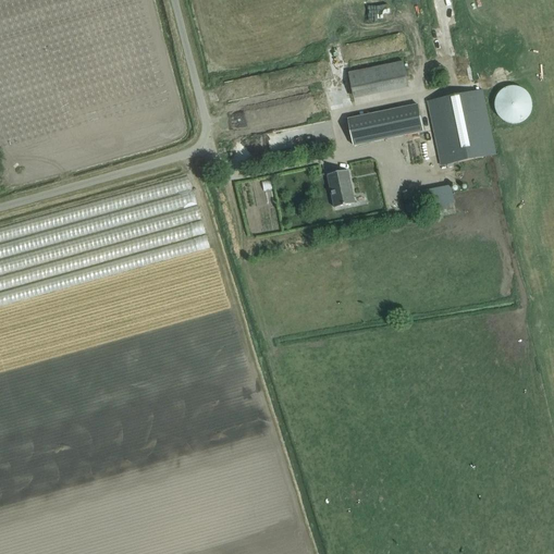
[(401,59),(345,70),(349,90),(404,79),(401,59)]
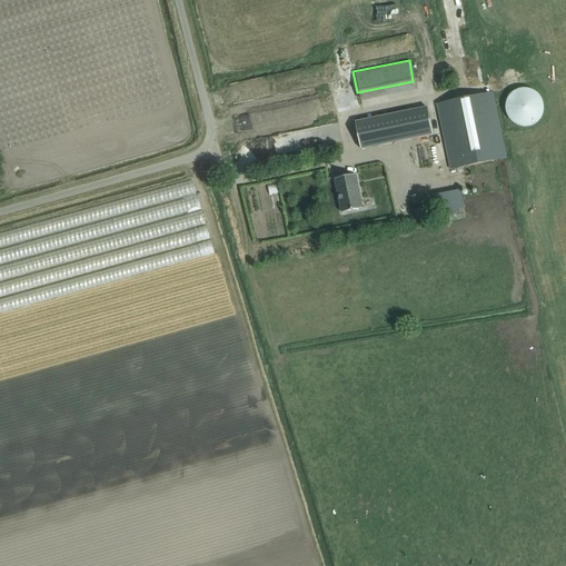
[(509,90),(508,125),(544,125),(544,91),(509,90)]
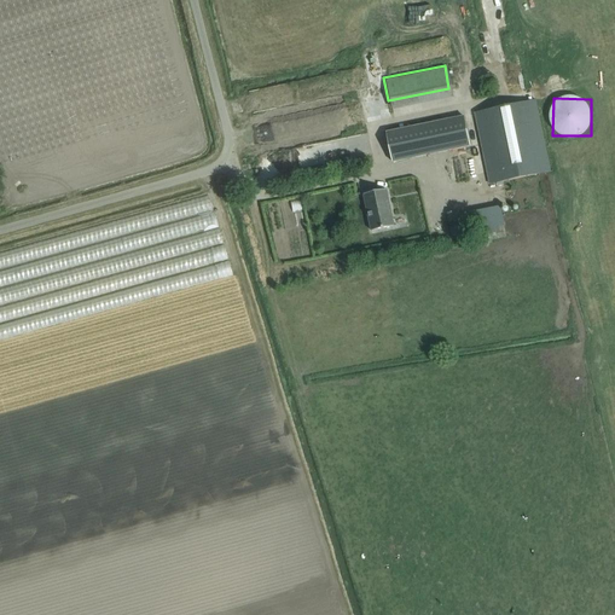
[(486,183),(545,172),(532,99),(471,111),(486,183)]
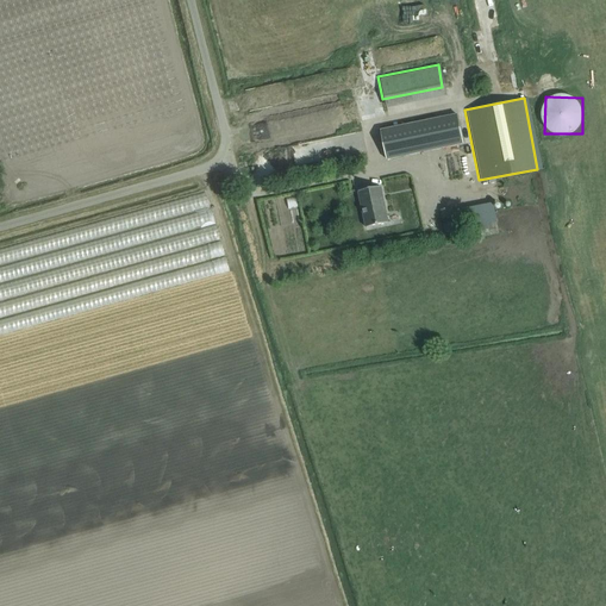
[(382,156),(460,141),(454,112),(378,127),(382,156)]
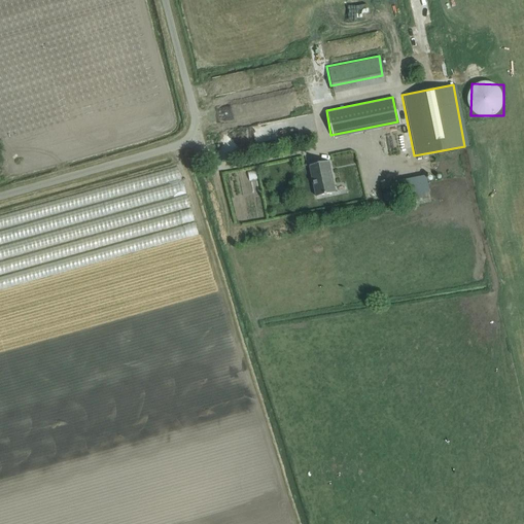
[(257,126),(247,126),(247,137),(258,136),(257,126)]
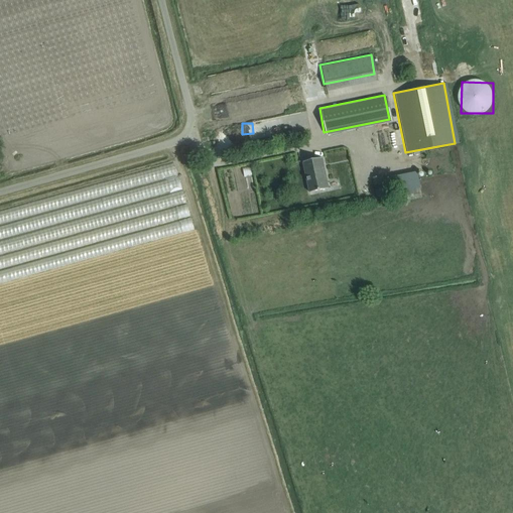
[(218,134),(218,146),(229,146),(230,135),(218,134)]
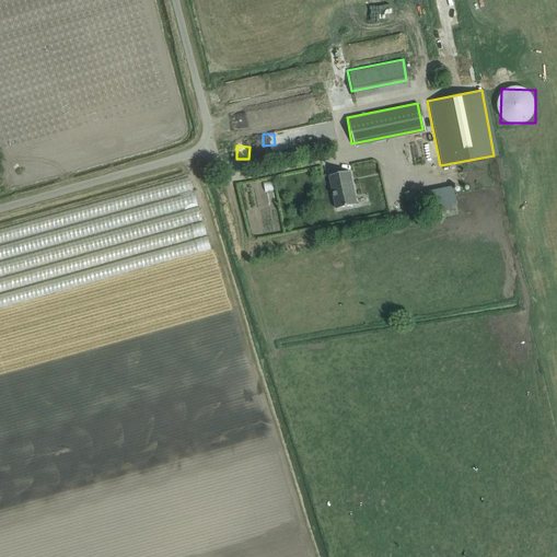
[(352,202),(345,169),(325,173),(332,207),(352,202)]
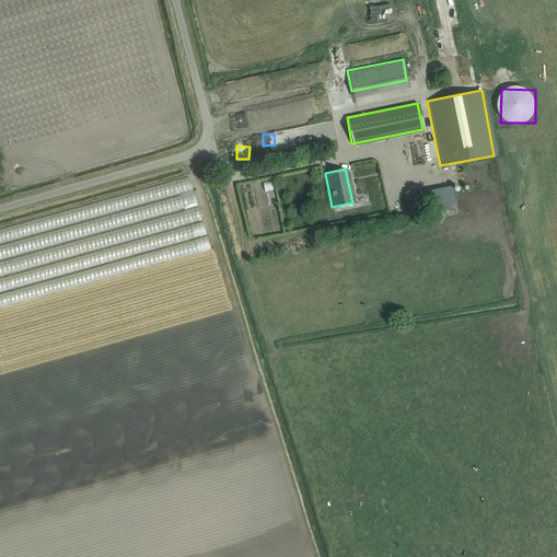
[(453,211),(452,205),(457,204),(455,186),(429,190),(431,207),(447,205),(448,211),(453,211)]
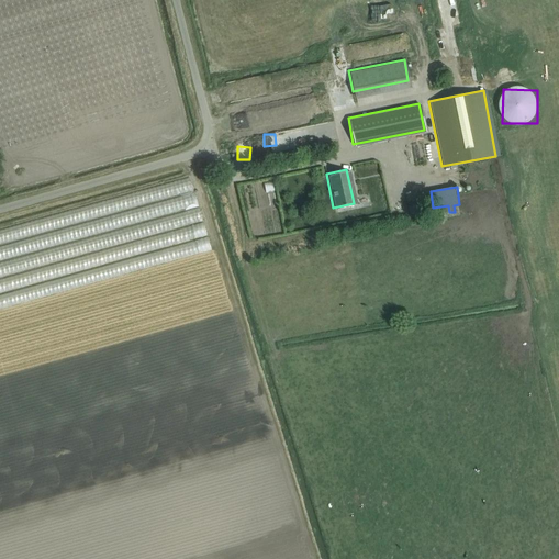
[(198,189),(0,227),(0,288),(102,267),(104,279),(112,278),(111,274),(145,266),(145,267),(155,265),(154,264),(165,263),(167,272),(213,264),(198,189)]
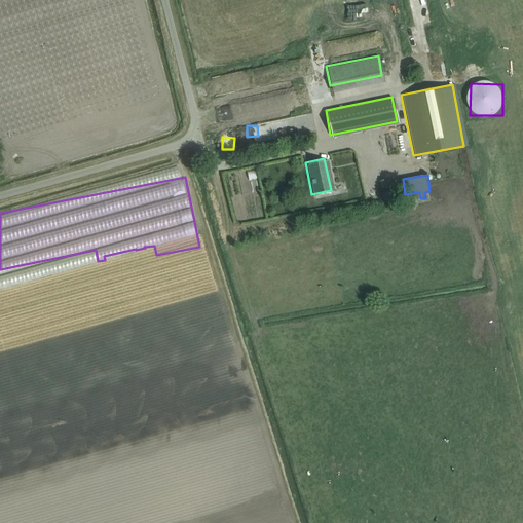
All buildings are outlined.
